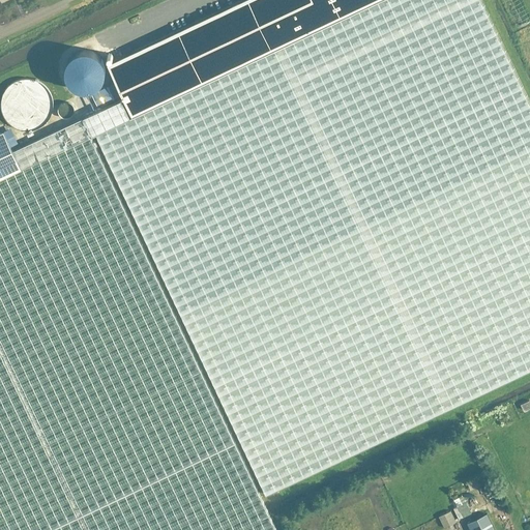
[(123,99),(82,118),(90,136),(93,134),(93,135),(379,0),(242,0),(107,64),(123,99)]
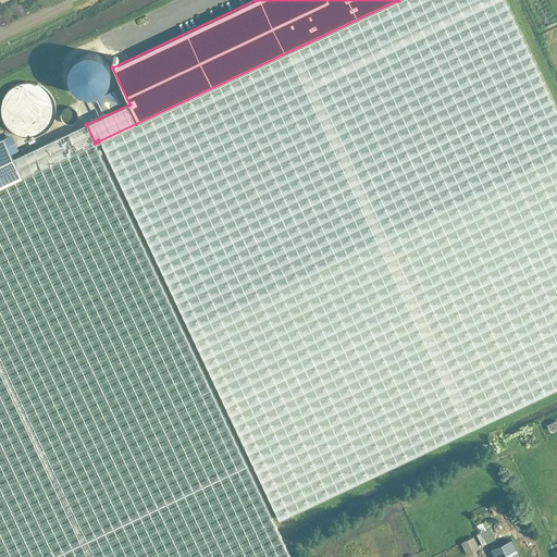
[(398,0),(98,141),(279,524),(556,390),(556,110),(505,0),(398,0)]
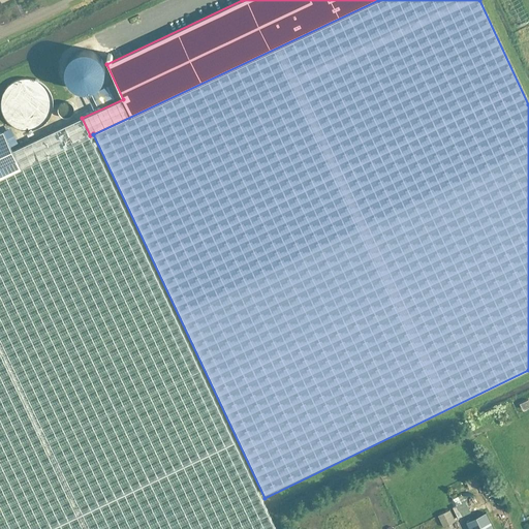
[(107,78),(91,86),(101,106),(118,99),(107,78)]
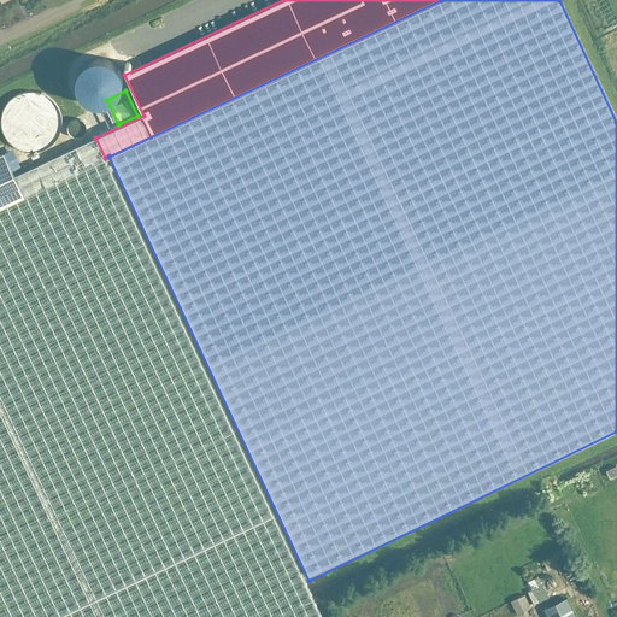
[(62,111),(69,137),(89,133),(82,106),(62,111)]
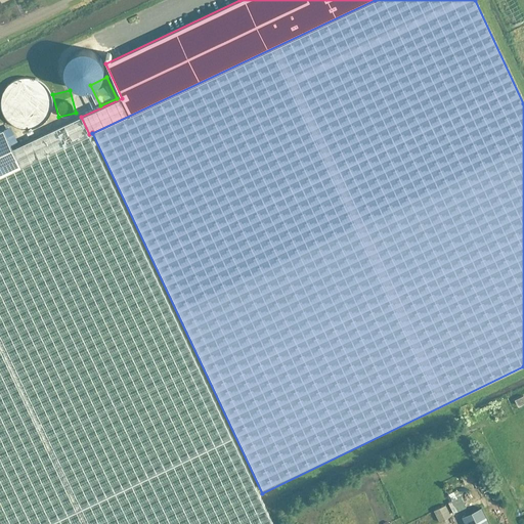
[(272,523),(232,438),(81,117),(13,149),(4,129),(0,130),(0,523),(272,523)]
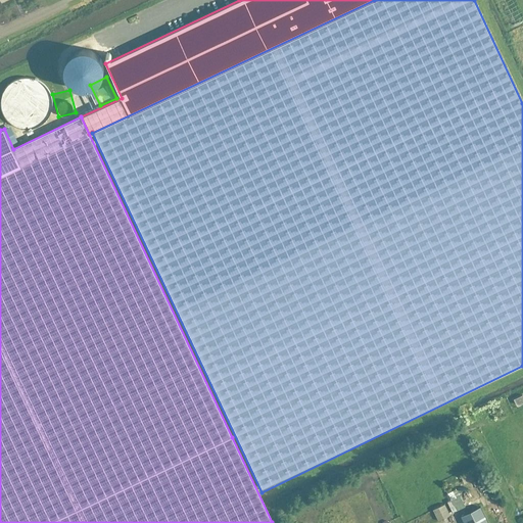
[(19,122),(14,123),(17,135),(22,134),(19,122)]
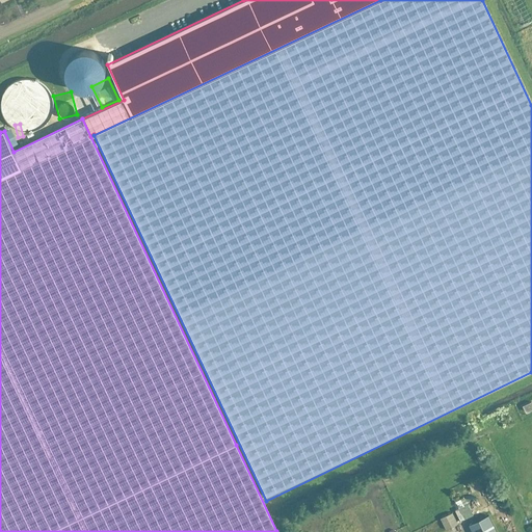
[(531,407),(531,403),(531,401),(522,406),(525,411),(531,407)]
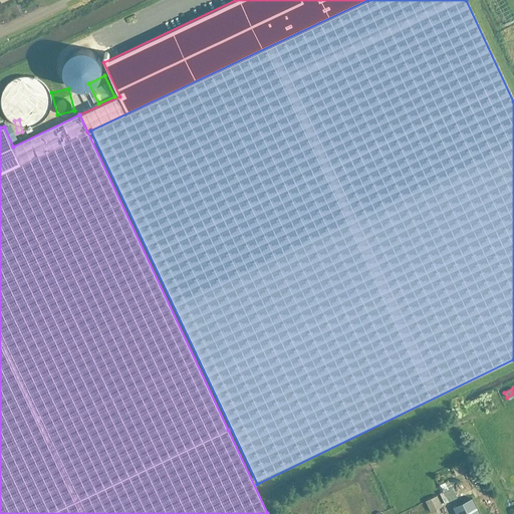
[(436,490),(447,486),(444,478),(434,482),(436,490)]
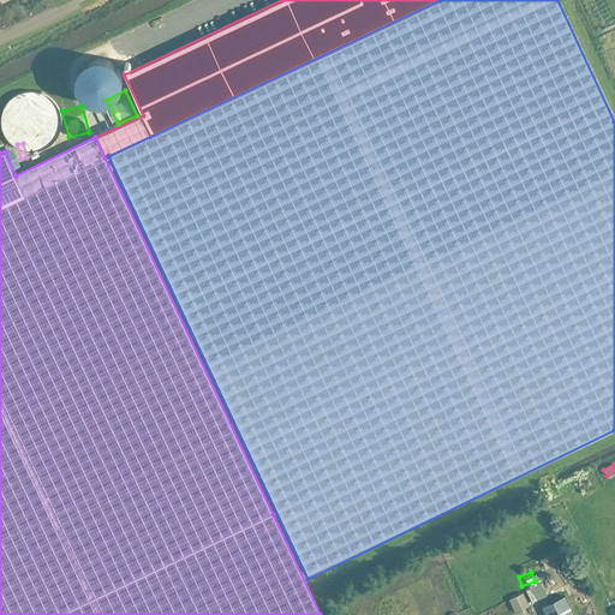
[(503,611),(526,601),(520,589),(497,599),(503,611)]
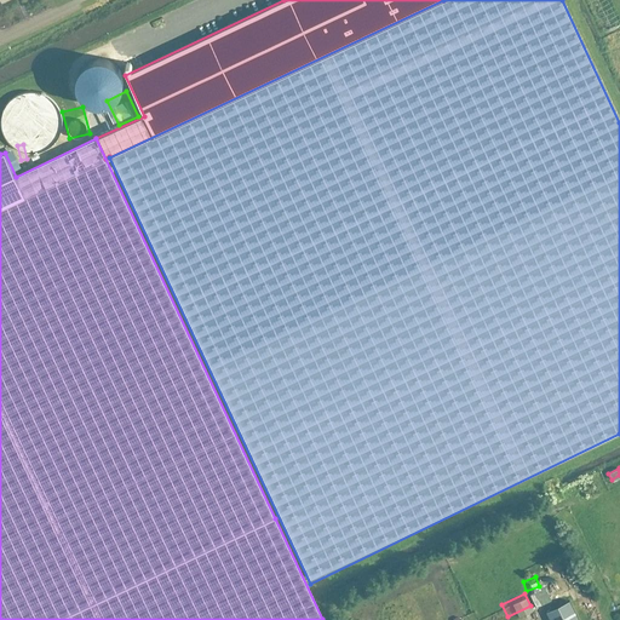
[(578,619),(569,601),(546,612),(550,619),(578,619)]
